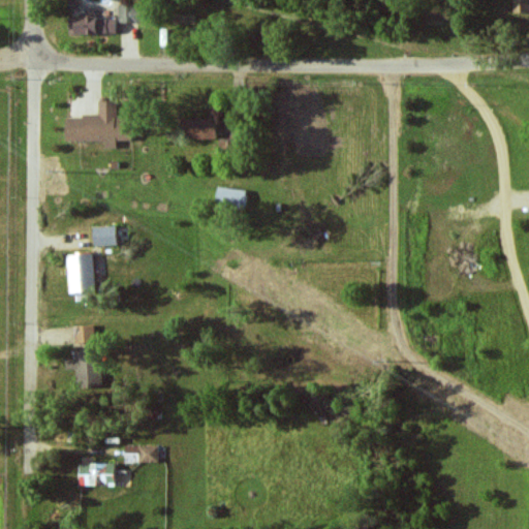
[(528,0),(514,0),(514,13),(528,12),(528,0)]
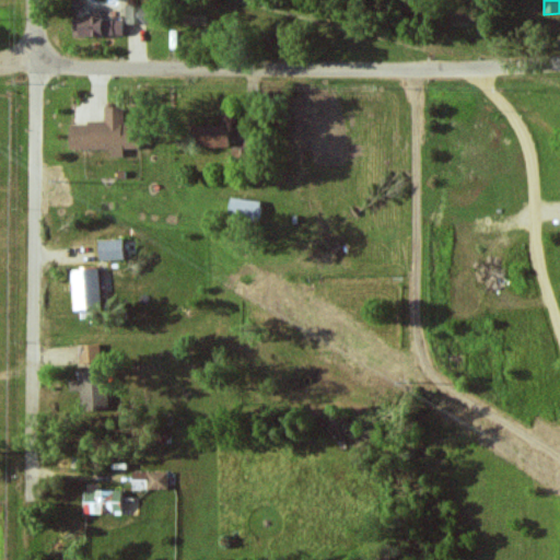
[(125,24),(151,24),(152,6),(126,4),(125,24)]
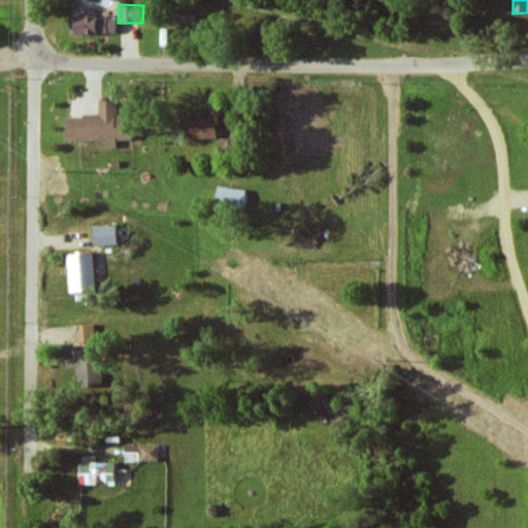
[(116,18),(69,19),(69,34),(116,33),(116,18)]
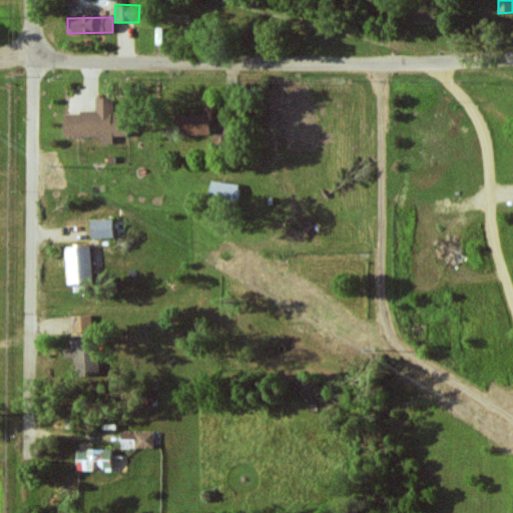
[(64,112),(64,137),(102,137),(102,143),(113,143),(113,136),(120,136),(120,97),(96,97),(96,112),(64,112)]
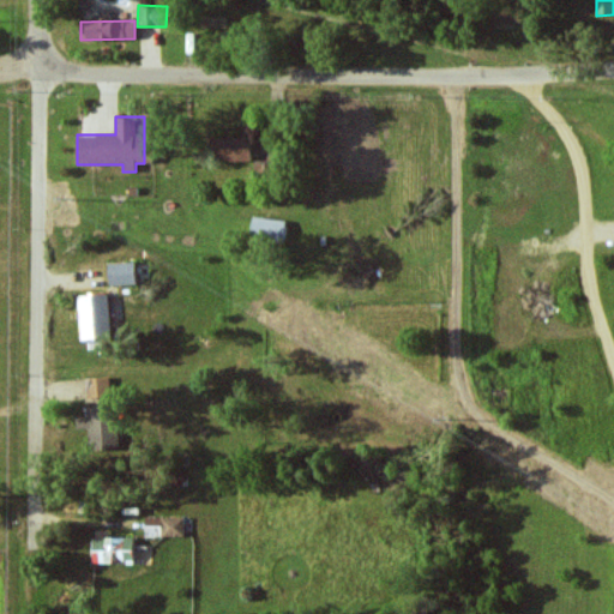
[(210,138),(210,162),(251,161),(251,137),(210,138)]
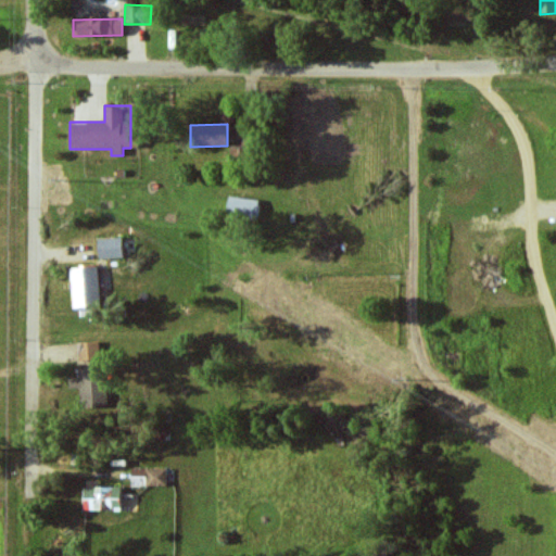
[(227,217),(257,219),(260,200),(229,197),(227,217)]
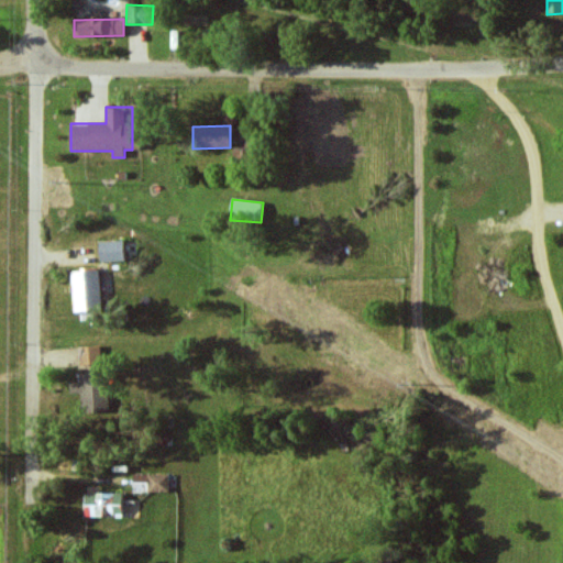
[(100,242),(101,262),(125,261),(124,241),(100,242)]
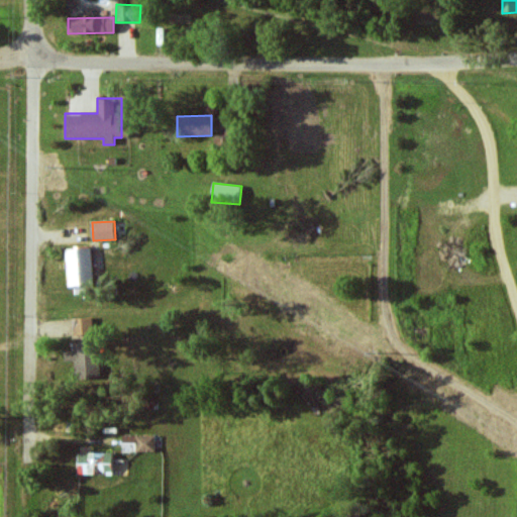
[(67,249),(70,287),(95,284),(92,247),(67,249)]
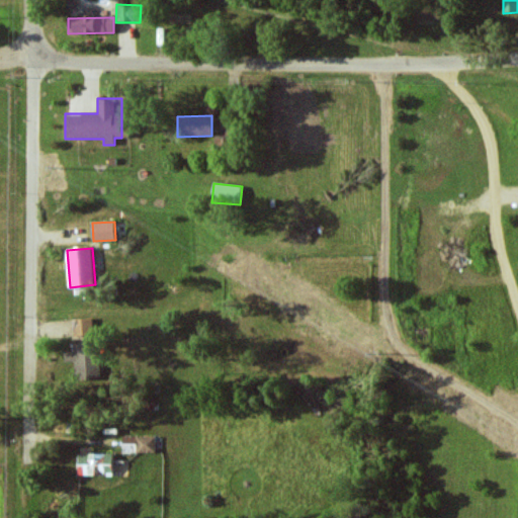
[(74,344),(74,351),(65,352),(66,362),(77,362),(77,380),(100,378),(98,342),(74,344)]
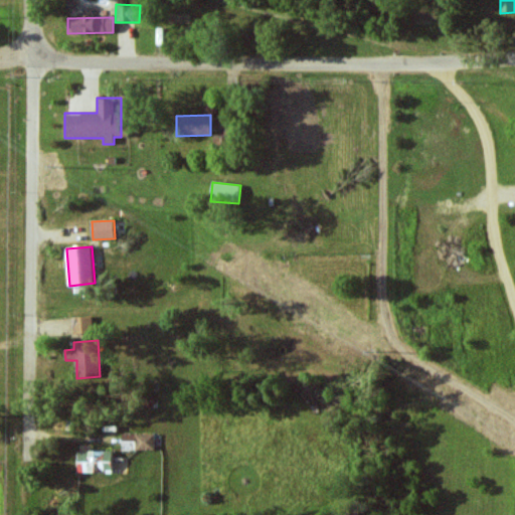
[(155,434),(123,434),(123,450),(156,450),(155,434)]
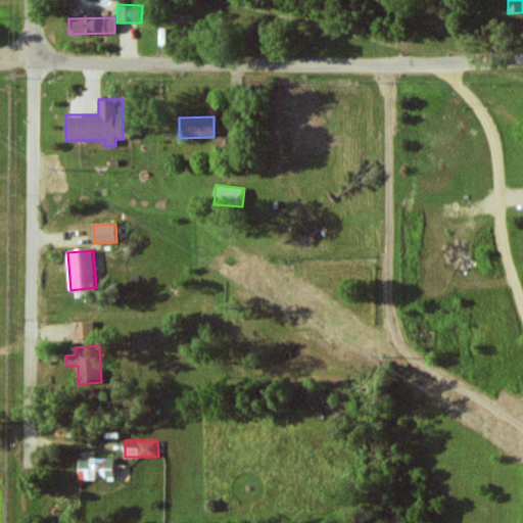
[(80,479),(114,480),(115,458),(80,457),(80,479)]
